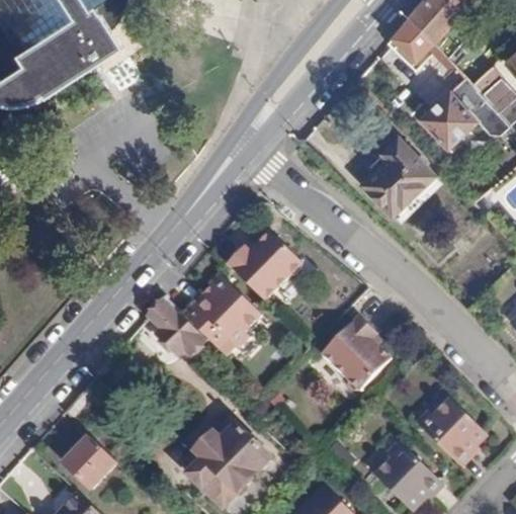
[(0,37),(19,68),(0,80),(0,105),(9,106),(19,104),(28,103),(35,102),(118,47),(97,14),(94,15),(90,9),(97,4),(97,0),(0,0),(0,37)]
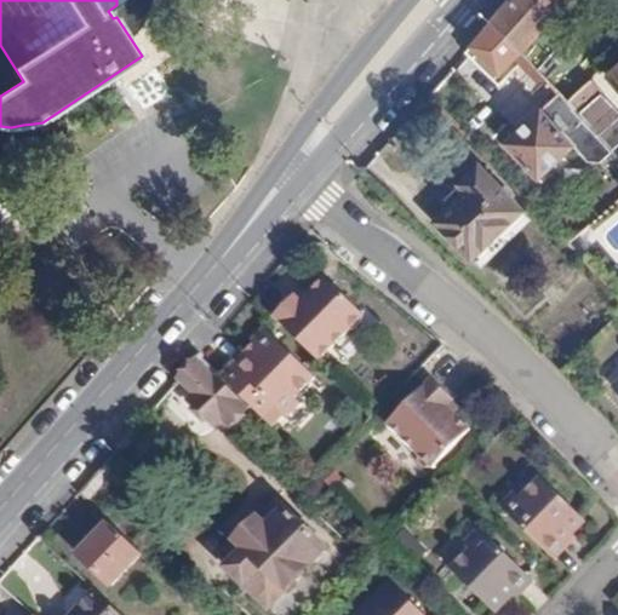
[(513,0),(493,22),(521,53),(567,0),(513,0)]
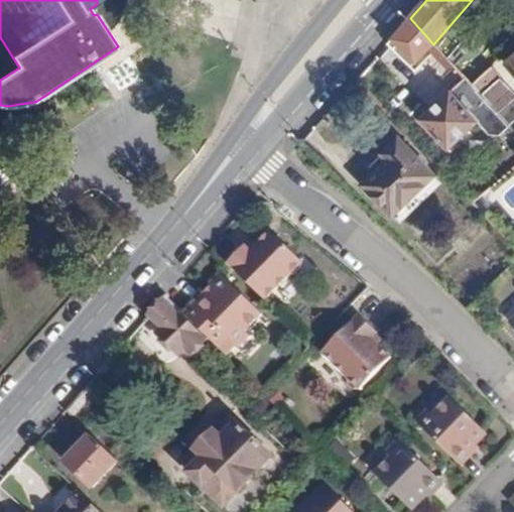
[(433,44),(410,18),(396,31),(431,73),(446,59),(433,44)]
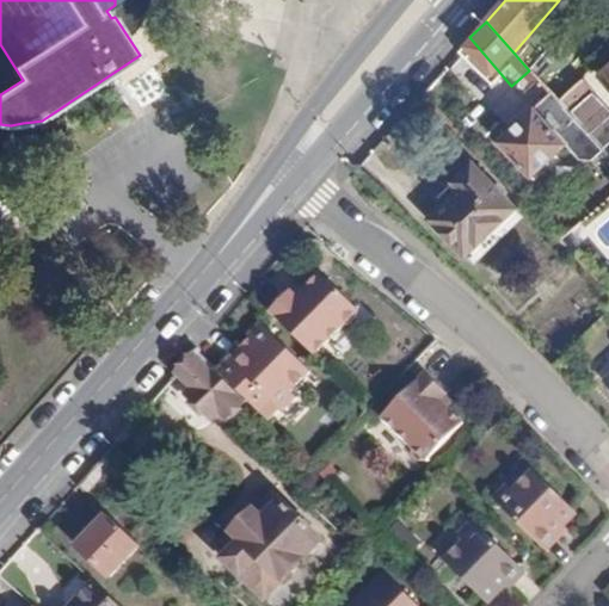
[(594,93),(585,84),(560,105),(564,109),(570,115),(594,93)]
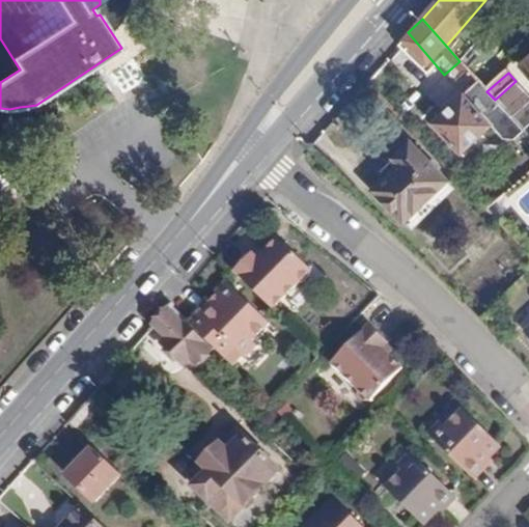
[(476,80),(432,120),(460,151),(491,122),(477,107),(490,94),(486,91),(476,80)]
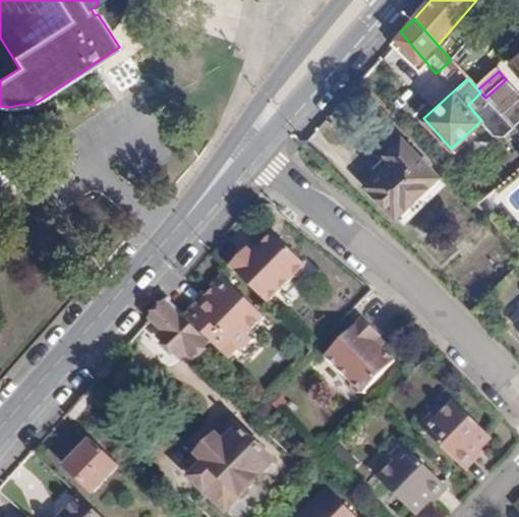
[(366,188),(394,219),(437,180),(402,142),(388,157),(393,163),(366,188)]
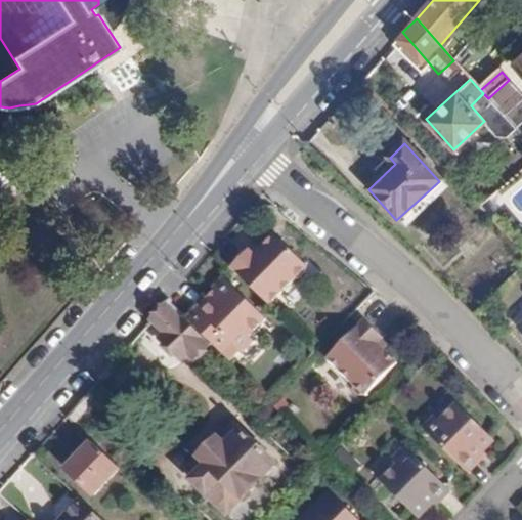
[(245,249),(227,267),(266,305),(293,278),(298,279),(305,272),(305,265),(271,233),(250,254),(245,249)]
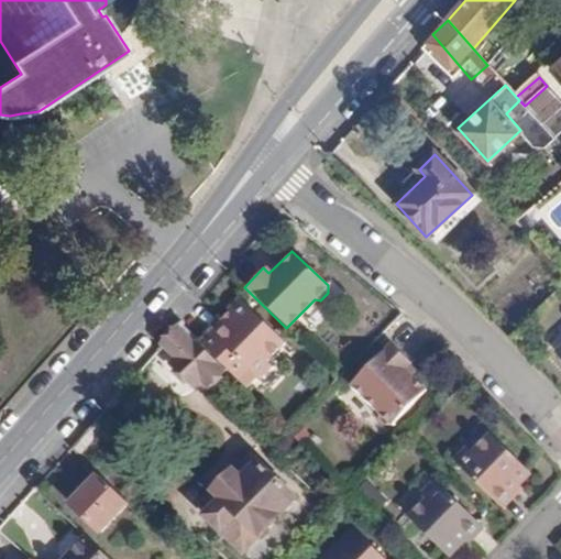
[(281,343),(235,300),(223,311),(228,317),(197,348),(219,370),(232,383),(245,371),(255,380),(267,366),(262,361),(281,343)]
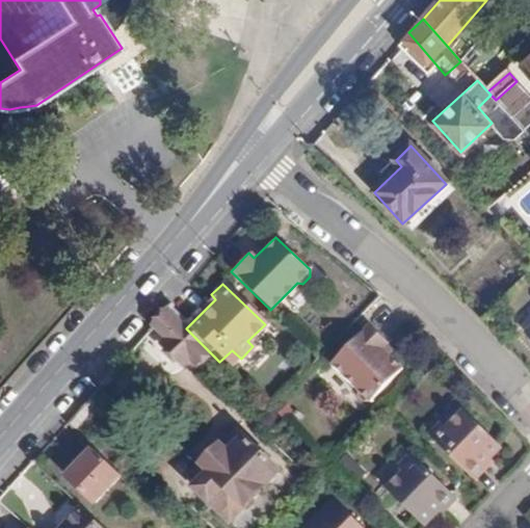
[(151,327),(165,341),(157,349),(177,368),(184,361),(190,366),(207,349),(186,328),(168,310),(151,327)]
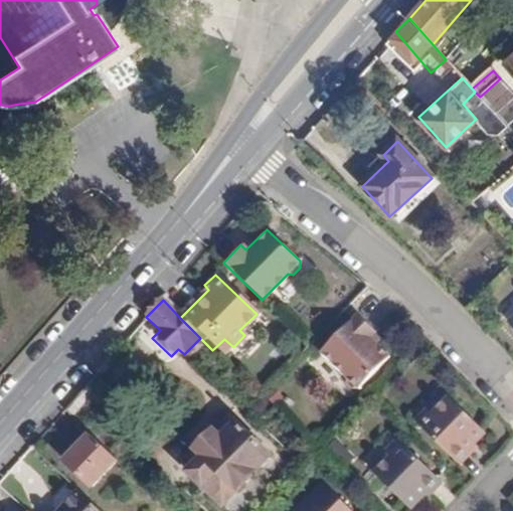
[(358,317),(320,353),(345,378),(345,384),(352,390),(358,391),(390,358),(370,337),(372,331),(358,317)]
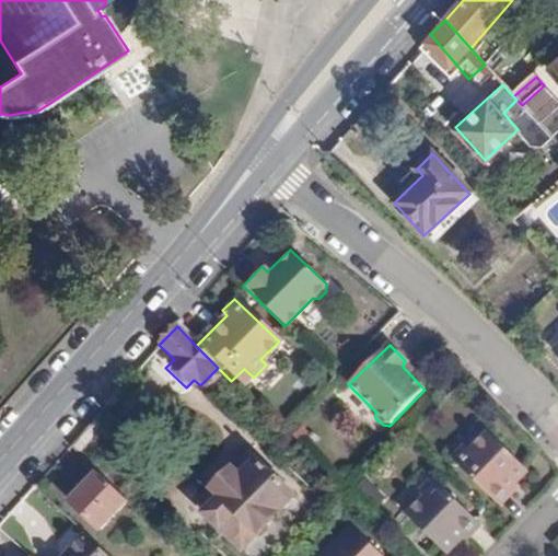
[(465,444),(453,456),(496,502),(529,472),(489,432),(469,450),(465,444)]
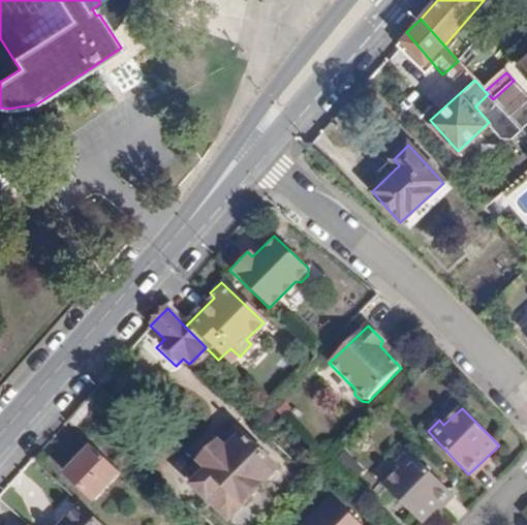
[(192,489),(225,521),(274,472),(236,434),(219,452),(216,450),(199,466),(207,474),(192,489)]
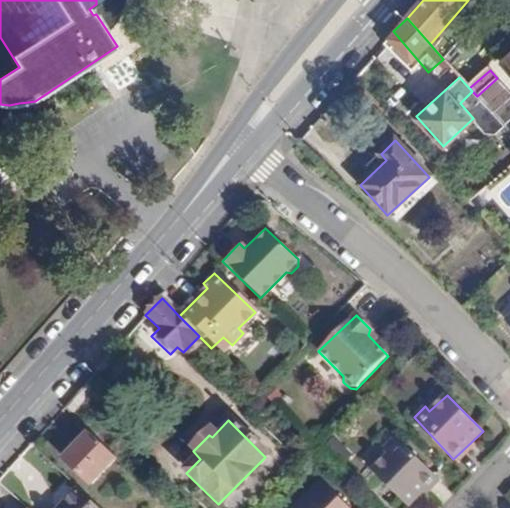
[(92,432),(67,458),(94,483),(119,457),(92,432)]
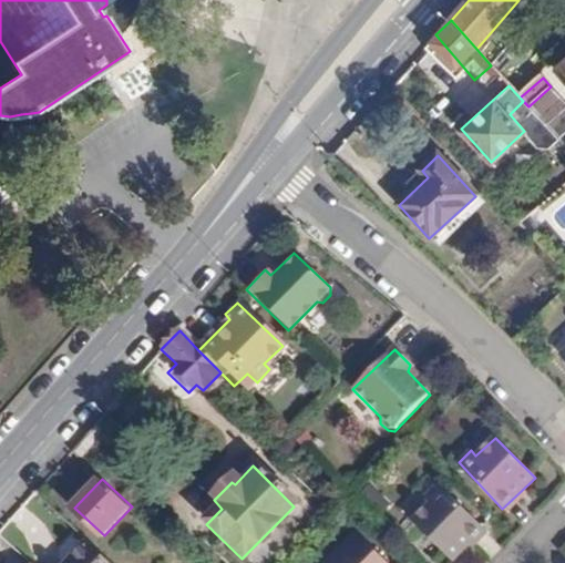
[(482,526),(439,483),(424,497),(430,503),(412,521),(449,559),(482,526)]
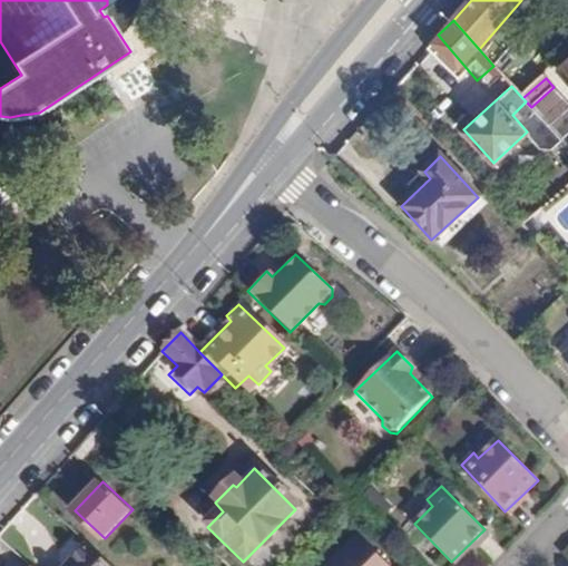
[(389,565),(356,535),(325,565),(389,565)]
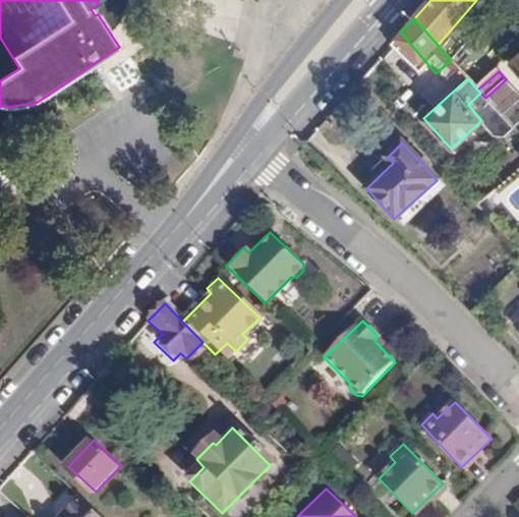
[(92,516),(70,496),(48,516),(92,516)]
